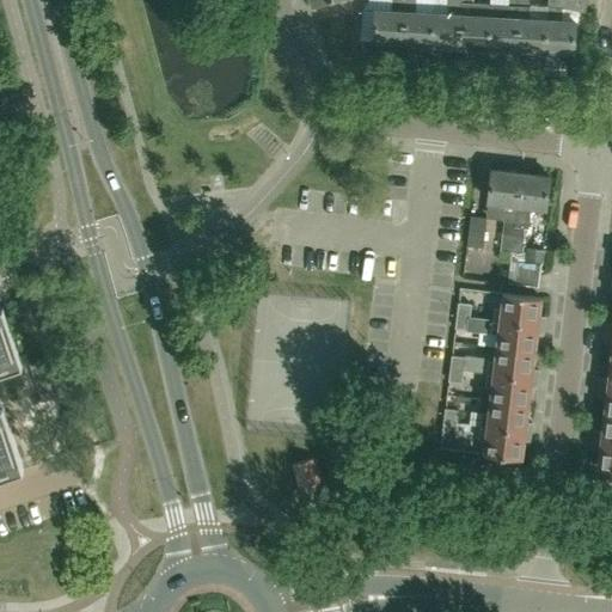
[(373,44),(402,46),(404,0),(393,0),(392,13),(374,13),(373,44)]
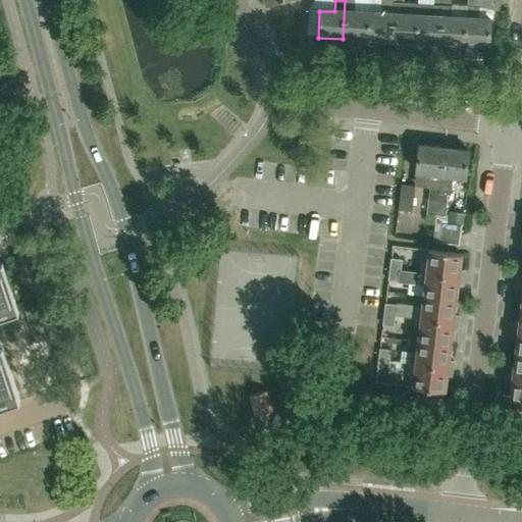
[(354,0),(345,0),(343,39),(367,41),(369,13),(354,12),(354,0)]
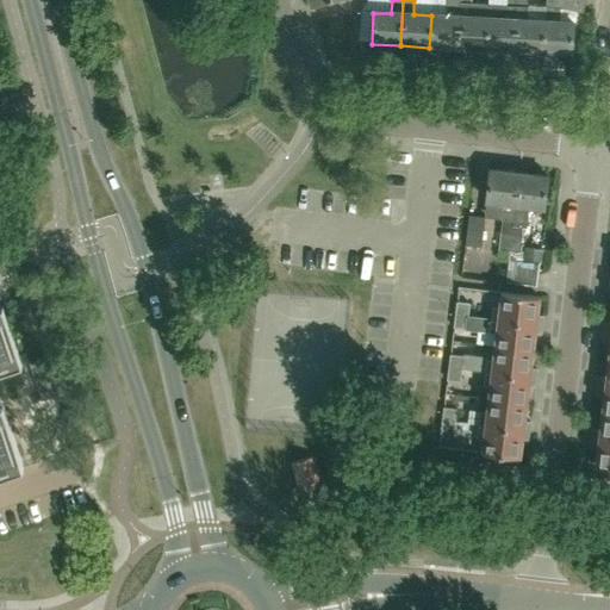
[(446,0),(446,17),(431,16),(429,48),(458,49),(460,0),(446,0)]
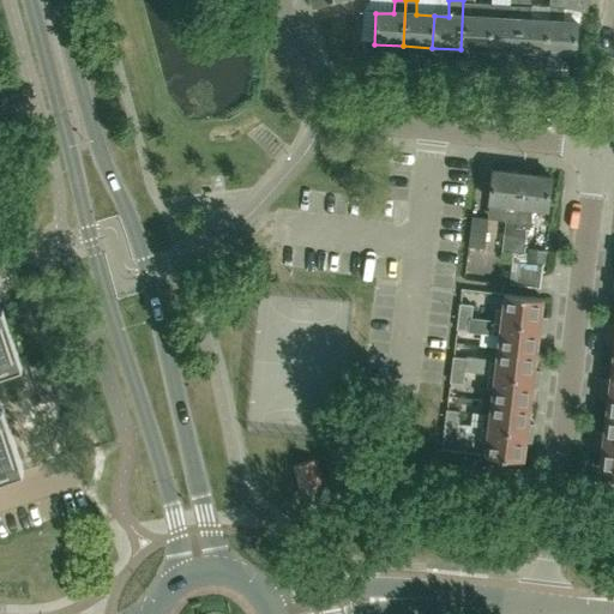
[(475,0),(463,0),(461,49),(489,50),(492,5),(475,4),(475,0)]
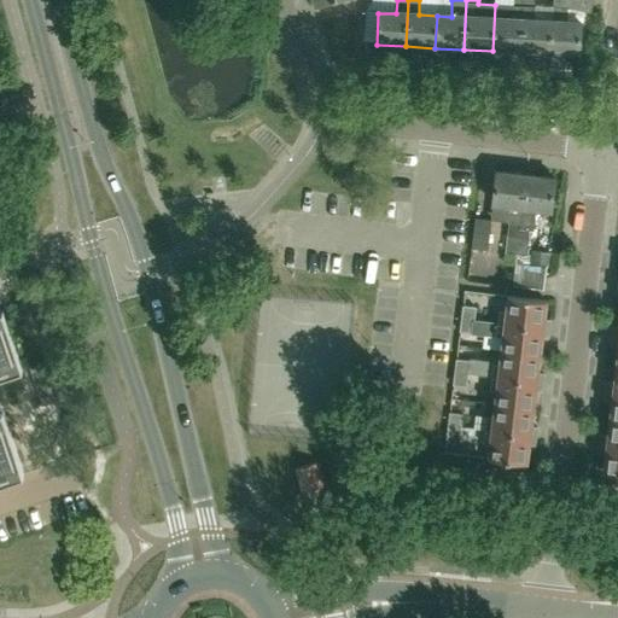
[(593,0),(553,0),(553,7),(551,54),(579,56),(582,24),(566,23),(566,11),(592,15),(593,0)]
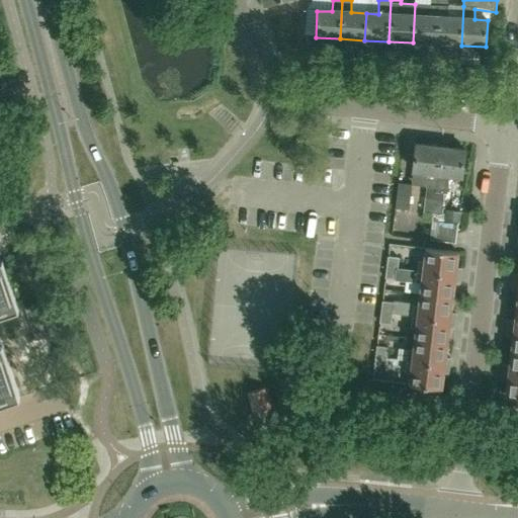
[(413,42),(437,45),(439,5),(415,4),(413,42)]
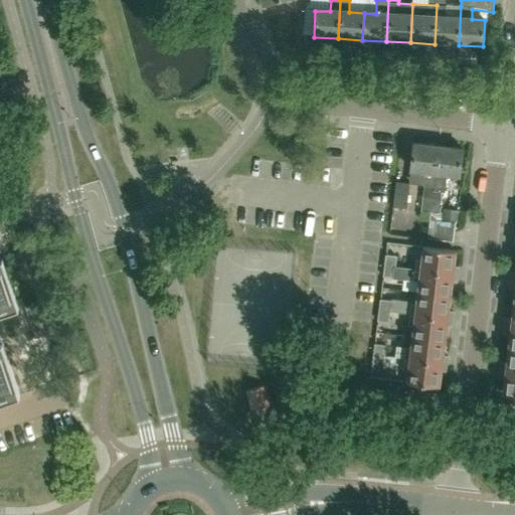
[(435,44),(459,45),(461,6),(437,5),(435,44)]
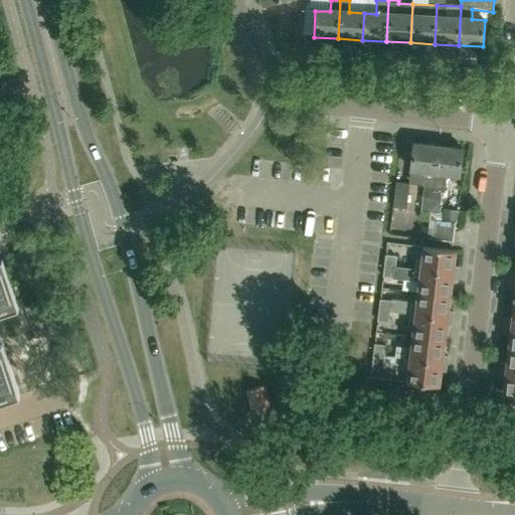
[(434,180),(438,146),(413,143),(410,169),(409,177),(434,180)]
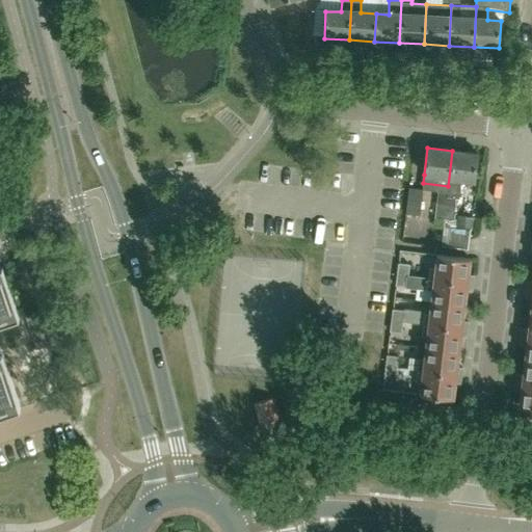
[(477,154),(452,151),(448,186),(446,204),(444,220),(455,221),(456,205),(456,200),(460,200),(462,180),(474,181),(477,154)]
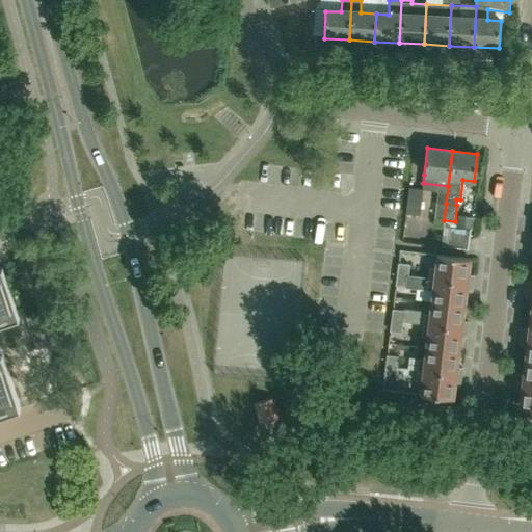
[(410,191),(408,211),(421,213),(424,192),(410,191)]
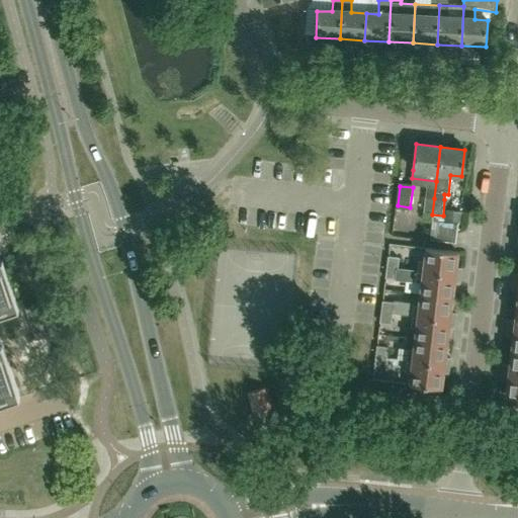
[(434,198),(425,197),(423,213),(432,214),(434,198)]
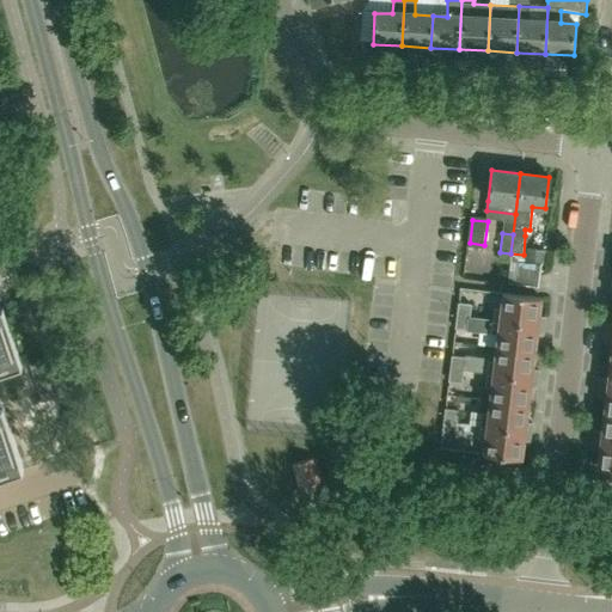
[(525,261),(544,264),(546,252),(527,250),(525,261)]
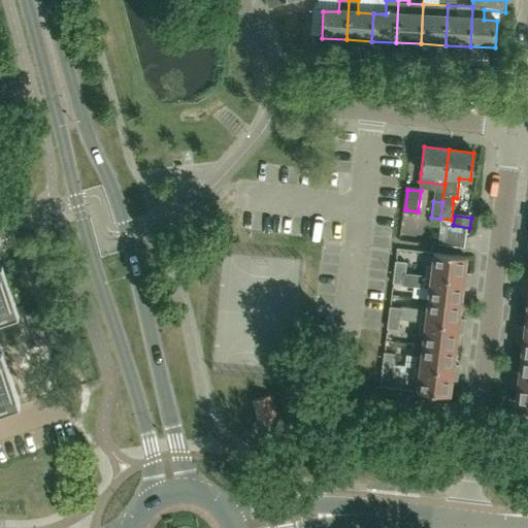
[(444,232),(442,245),(463,249),(465,235),(444,232)]
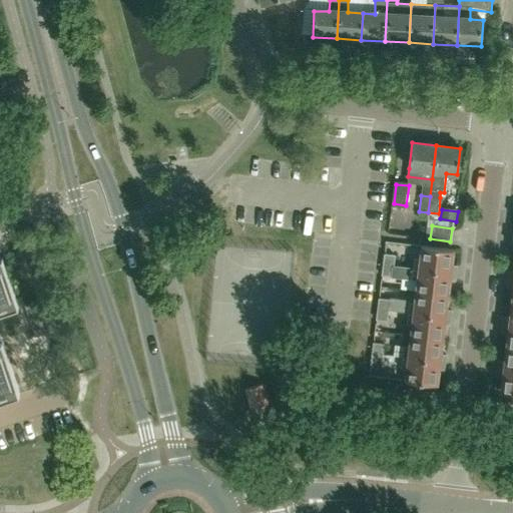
[(452,265),(454,249),(422,245),(419,268),(456,273),(456,266),(452,265)]
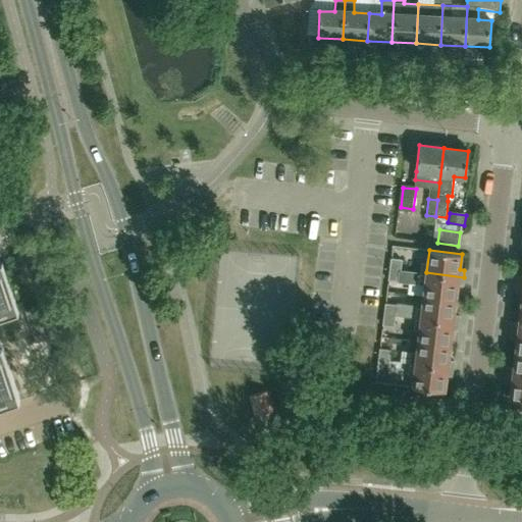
[(390,258),(388,279),(399,281),(402,260),(390,258)]
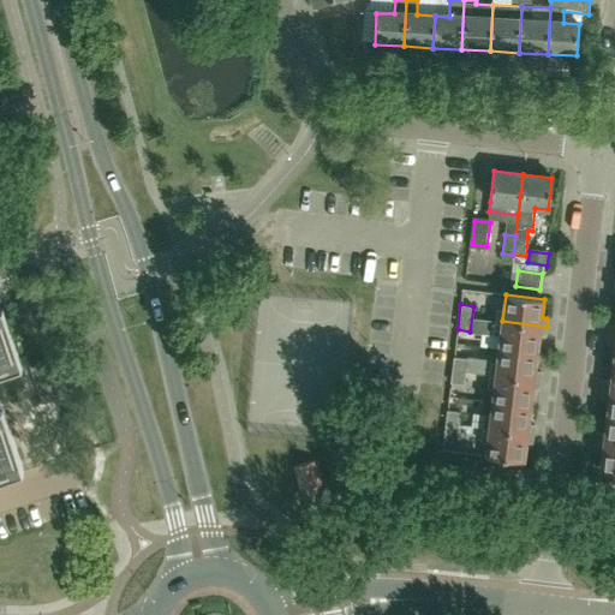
[(3,309),(0,309),(0,479),(24,472),(0,400),(0,375),(23,368),(3,309)]
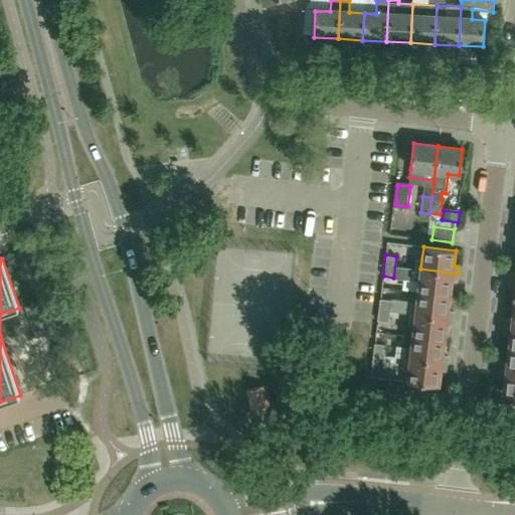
[(417,292),(450,296),(452,281),(457,282),(458,274),(420,269),(417,292)]
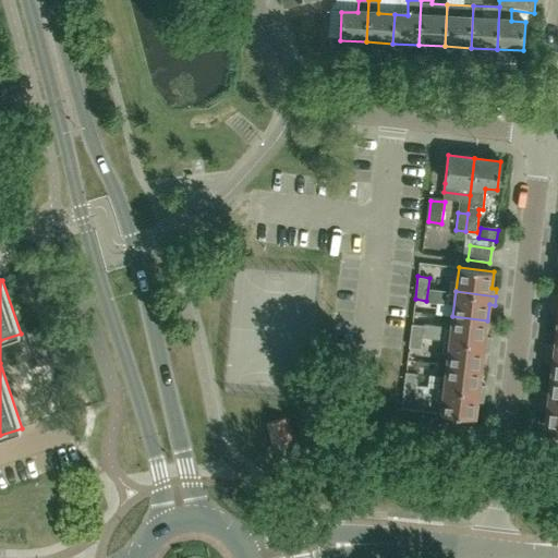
[(449,340),(489,346),(490,337),(485,337),(487,320),(452,316),(449,340)]
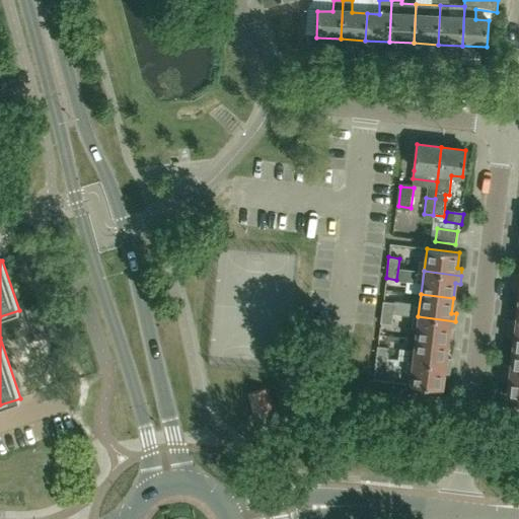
[(383,302),(380,323),(391,324),(393,303),(383,302)]
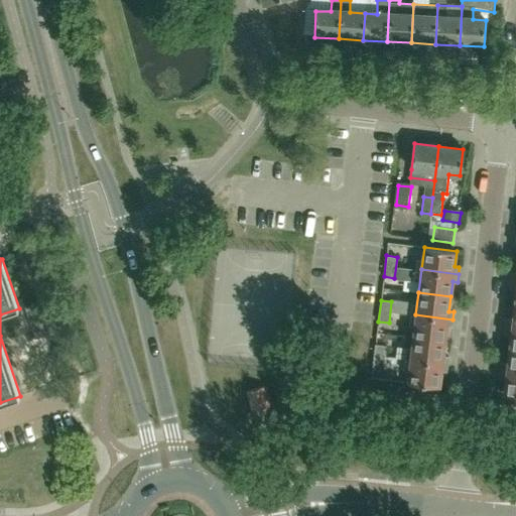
[(35,302),(24,306),(36,339),(47,335),(35,302)]
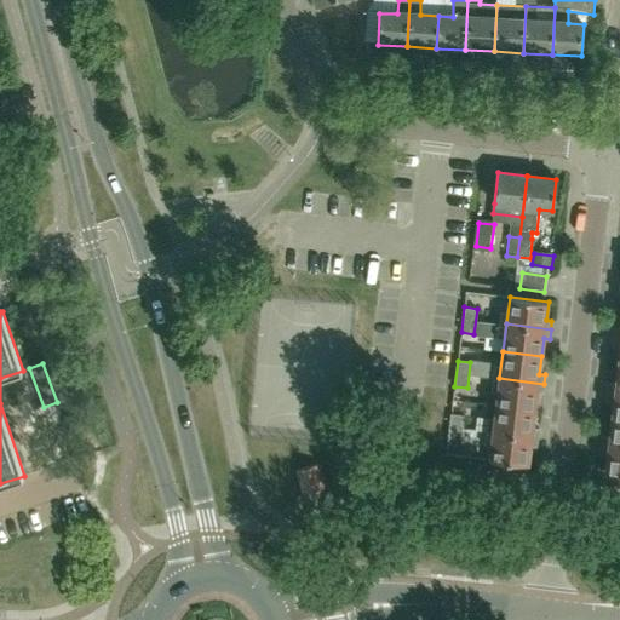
[(619,392),(619,365),(618,366),(616,384),(608,383),(607,391),(619,392)]
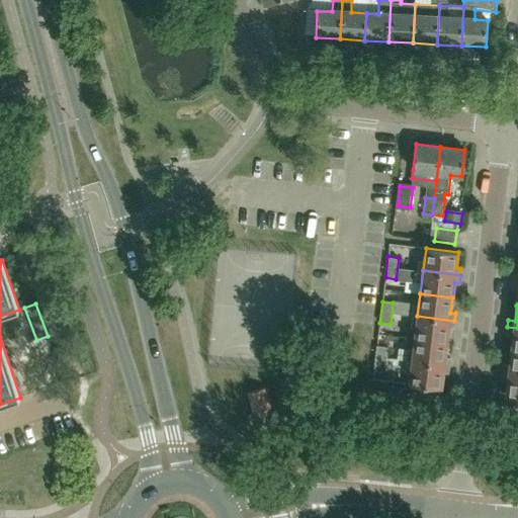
[(453,328),(454,321),(417,316),(415,339),(447,342),(448,328),(453,328)]
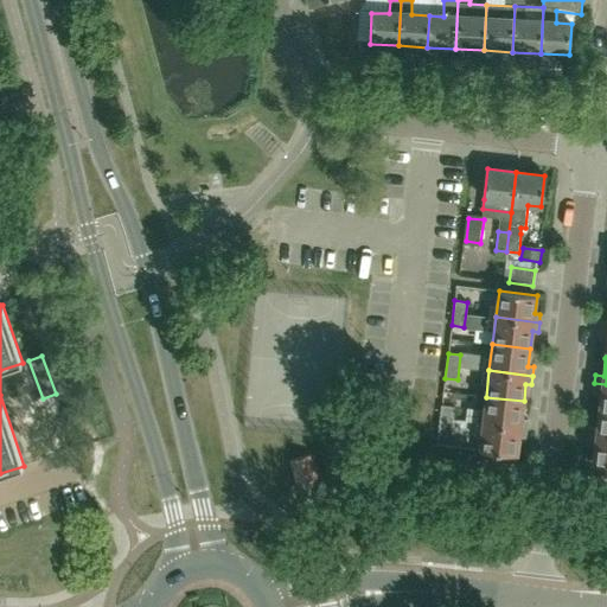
[(601,394),(599,410),(606,411),(606,384),(594,383),(593,393),(601,394)]
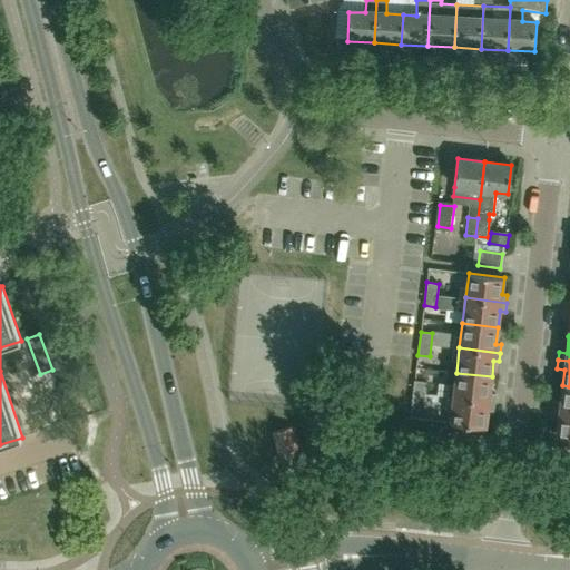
[(453,397),(494,402),(495,394),(490,393),(492,376),(457,373),(453,397)]
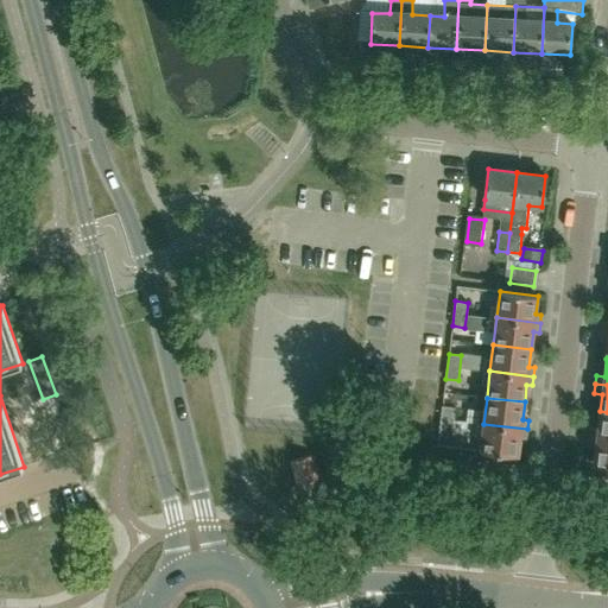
[(442,406),(439,431),(451,432),(455,407),(442,406)]
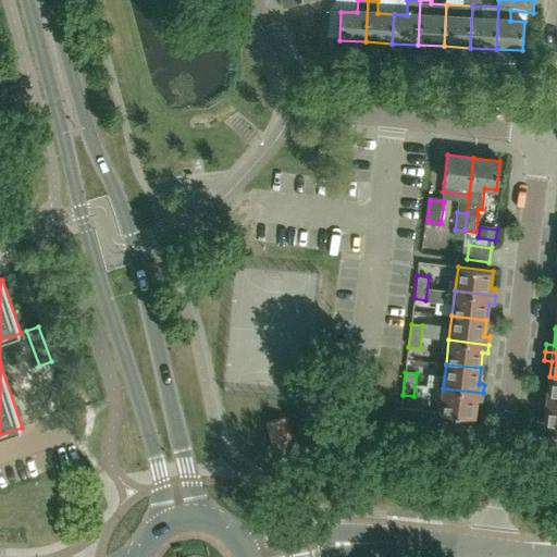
[(540,392),(539,400),(556,401),(556,378),(549,376),(547,393),(540,392)]
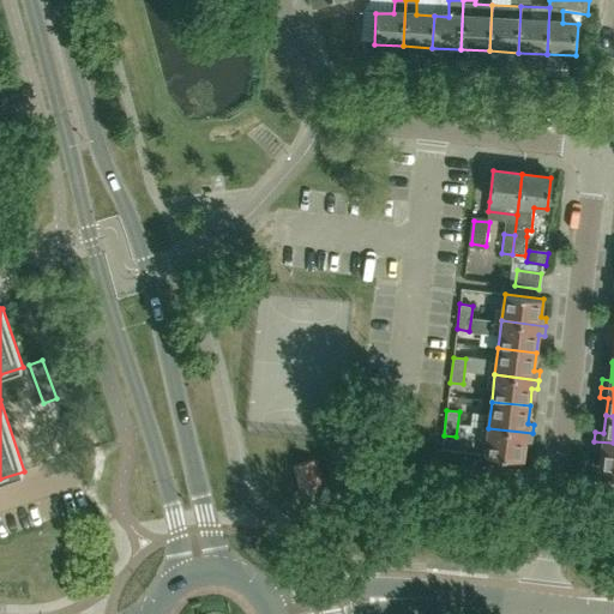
[(531,443),(533,433),(488,428),(485,455),(509,458),(511,462),(518,463),(522,459),(523,459),(525,441),(531,443)]
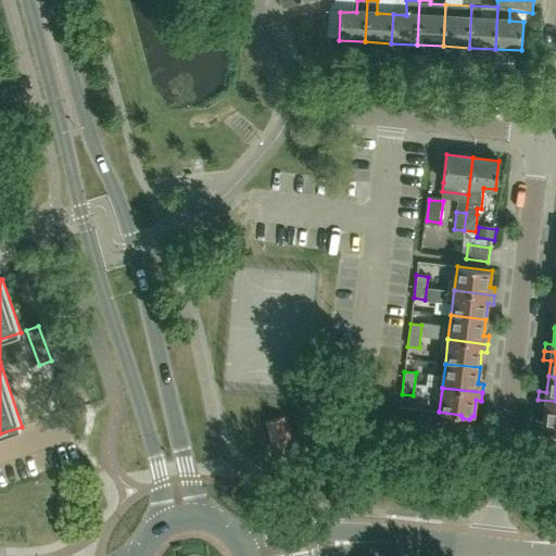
[(555,401),(538,400),(538,407),(545,408),(543,425),(544,425),(546,429),(553,429),(555,427),(555,426),(555,401)]
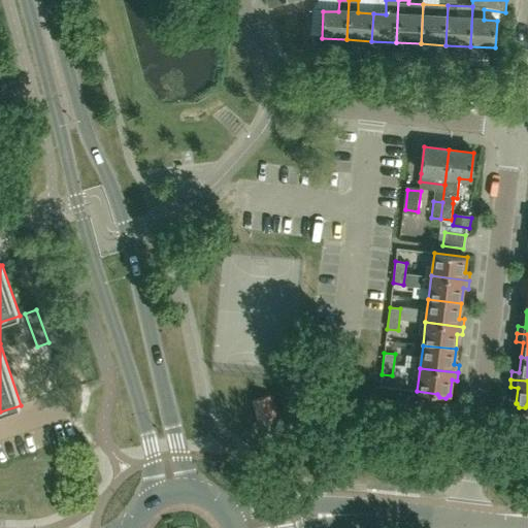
[(258,421),(276,416),(270,395),(252,401),(258,421)]
